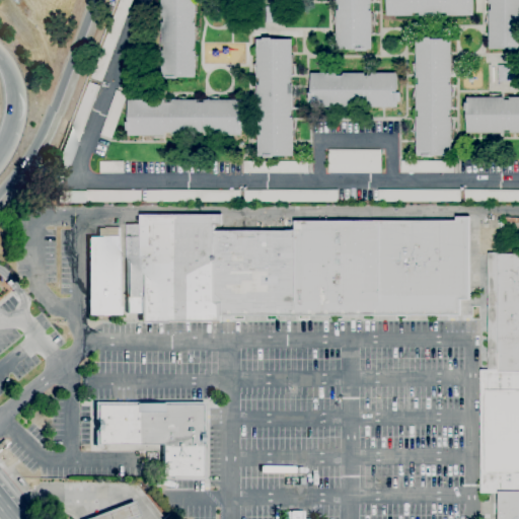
[(196,77),(161,78),(161,46),(161,39),(161,30),(160,30),(160,23),(164,23),(164,17),(161,17),(161,2),(160,2),(160,0),(196,0),(196,16),(194,16),(194,23),(196,23),(196,46),(194,46),(194,52),(196,52),(196,77)]
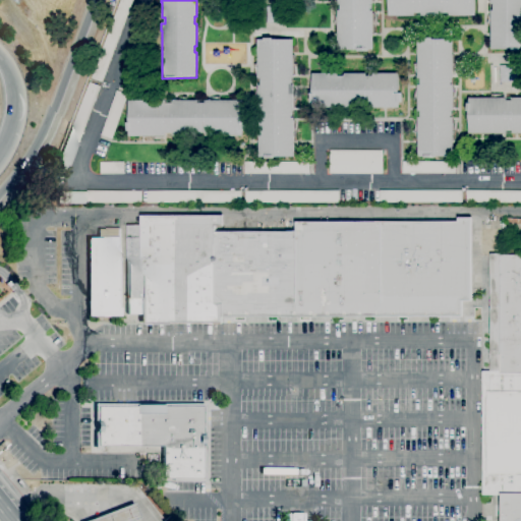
[(366,52),(358,52),(358,50),(338,50),(338,34),(337,34),(337,25),(335,25),(335,22),(337,22),(337,15),(338,15),(338,11),(340,11),(340,5),(338,5),(338,2),(337,2),(337,0),(373,0),(373,4),(370,4),(370,11),(373,11),(373,51),(366,51),(366,52)]
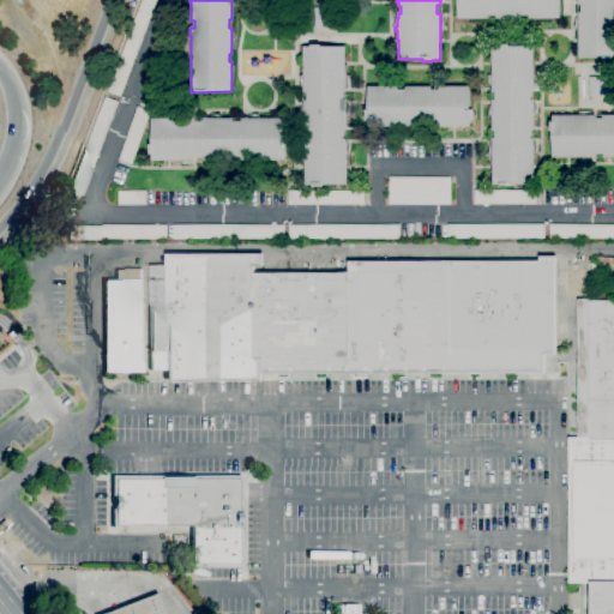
[(560,0),(560,19),(529,19),(529,17),(522,17),(522,19),(497,19),(497,17),(488,17),(488,19),(458,19),(458,0),(560,0)]
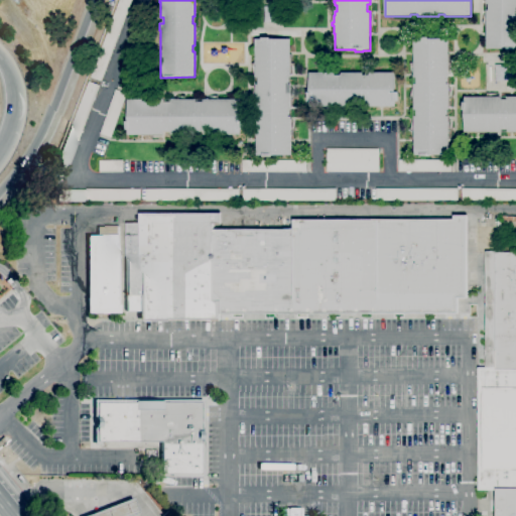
[(515,49),(487,49),(487,0),(515,0),(515,49)]
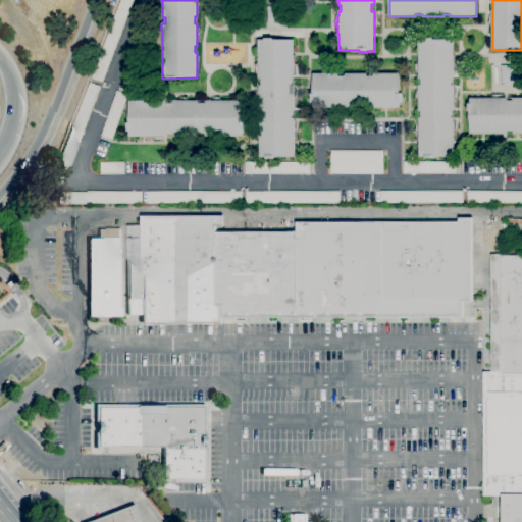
[(283,24),(262,24),(262,9),(283,9),(283,24)]
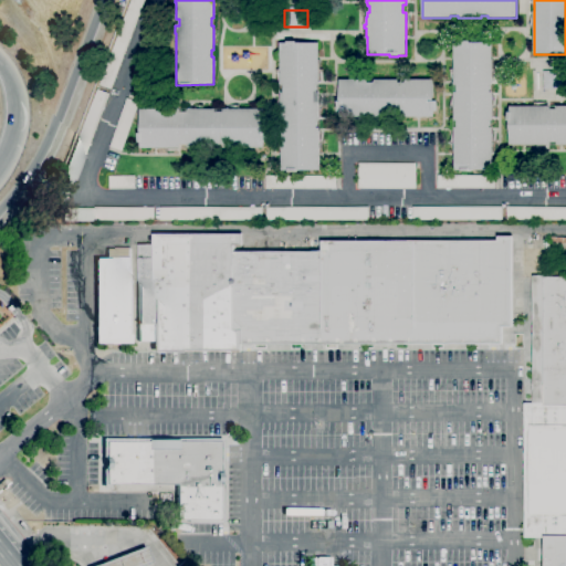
[(297,173),(287,173),(287,171),(281,171),(281,154),(280,154),(280,144),(275,144),(275,140),(280,140),(280,133),(281,133),(280,115),(280,108),(276,108),(276,105),(280,105),(280,96),(280,93),(283,93),(283,86),(280,86),(280,83),(280,73),(276,73),(276,70),(280,70),(280,61),(280,43),(287,43),(287,42),(296,42),(296,43),(318,43),(320,85),(316,85),(316,93),(320,93),(320,122),(316,122),(316,128),(320,128),(320,170),(297,171),(297,173)]
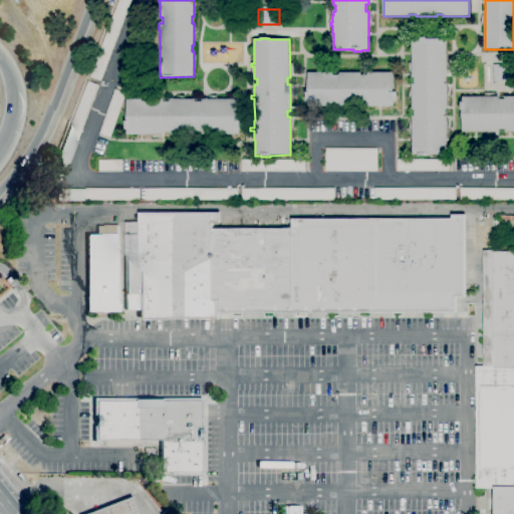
[(435,158),(419,158),(419,155),(412,155),(412,116),(415,116),(415,109),(412,109),(412,84),(414,84),(414,77),(412,77),(412,39),(419,39),(419,38),(427,38),(427,39),(448,39),(448,77),(445,77),(445,84),(448,84),(448,110),(445,110),(445,116),(448,116),(448,155),(435,155),(435,158)]
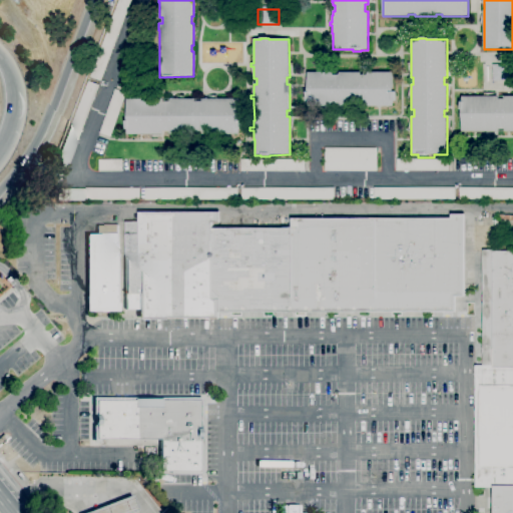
[(491,81),(508,81),(508,64),(491,64),(491,81)]
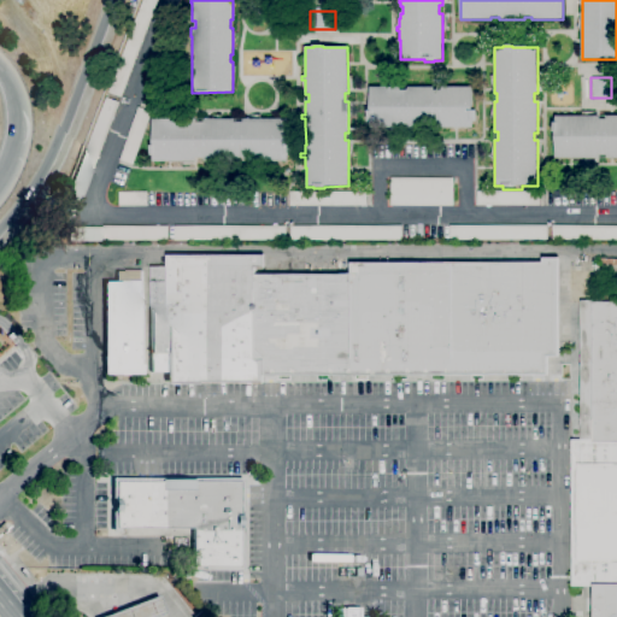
[(472,128),(407,128),(407,125),(400,125),(400,128),(368,128),(368,123),(368,111),(370,111),(370,87),(400,87),(400,90),(409,90),(409,87),(434,87),(434,90),(441,90),(441,87),(472,87),(472,111),(474,111),(474,122),(472,122),(472,128)]
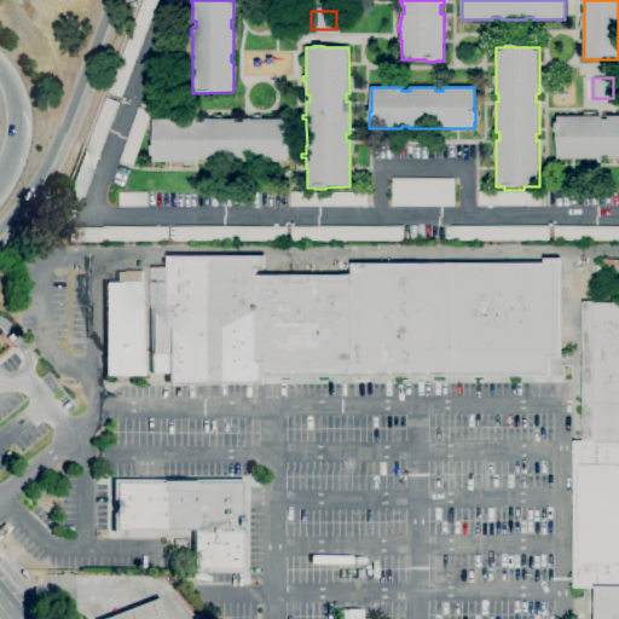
[(79,208),(67,203),(105,98),(119,103),(79,208)]
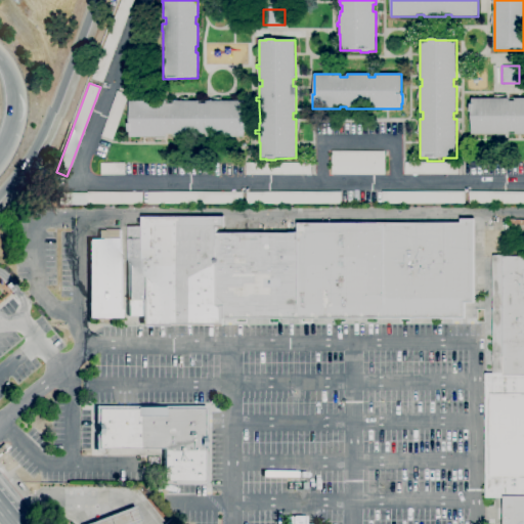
[(245,137),(207,137),(207,134),(201,134),(201,137),(174,137),(174,134),(168,135),(168,137),(130,138),(130,132),(128,132),(128,124),(129,124),(129,101),(167,101),(167,103),(173,103),(173,101),(200,101),(201,103),(207,103),(207,101),(218,101),(218,98),(221,97),(221,101),(244,101),(244,124),(246,124),(246,132),(244,132),(245,137)]
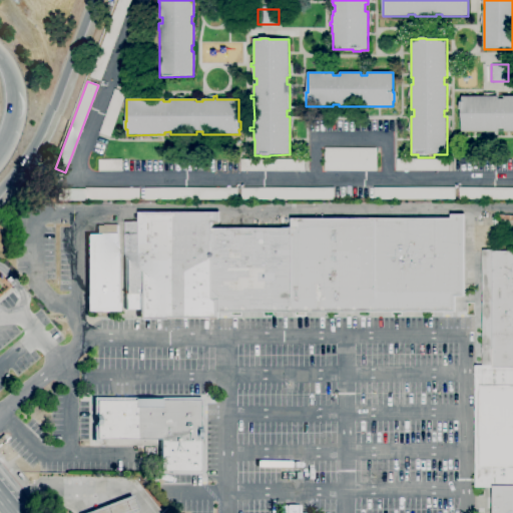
[(512,131),(462,131),(462,110),(460,110),(460,101),(459,101),(459,96),(498,96),(498,99),(504,99),(504,96),(512,96),(512,131)]
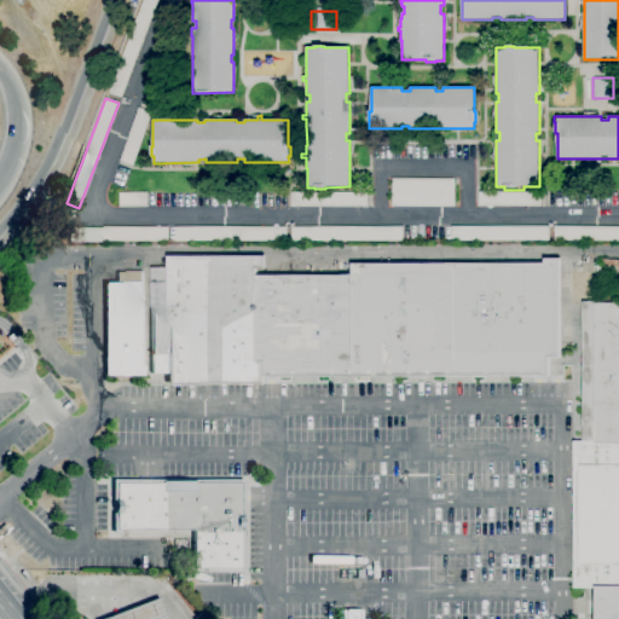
[(453,207),(391,207),(391,179),(453,179),(453,207)]
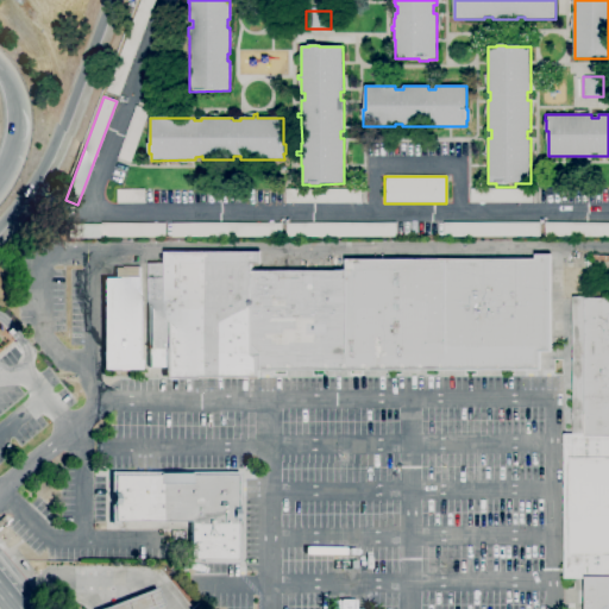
[(395,237),(286,238),(286,224),(395,223),(395,237)]
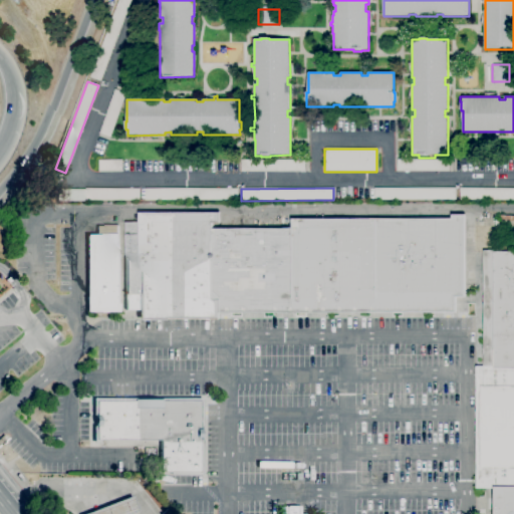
[(456,200),(374,200),(374,189),(456,188),(456,200)]
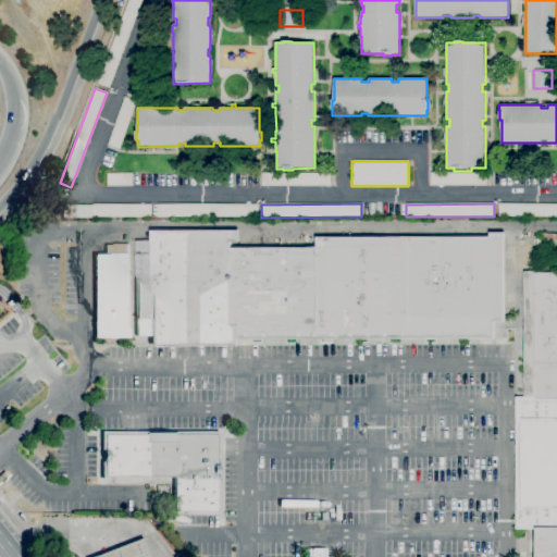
[(151,218),(63,218),(63,205),(151,205),(151,218)]
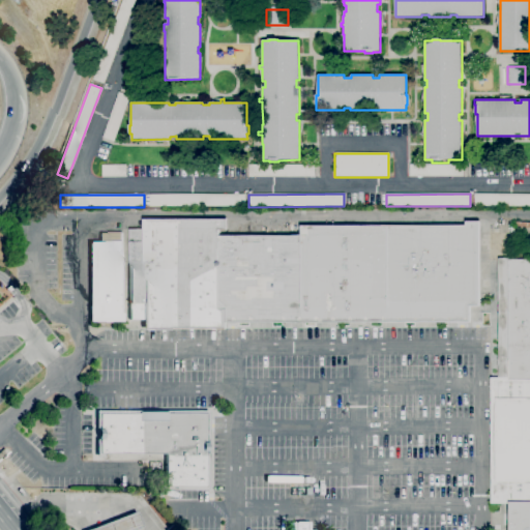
[(227,329),(144,330),(144,320),(129,320),(129,303),(130,303),(130,242),(129,242),(129,230),(144,230),(144,219),(227,219),(227,230),(218,230),(218,236),(300,236),(300,227),(467,226),(467,222),(480,222),(480,306),(471,306),(471,322),(227,323),(227,329)]
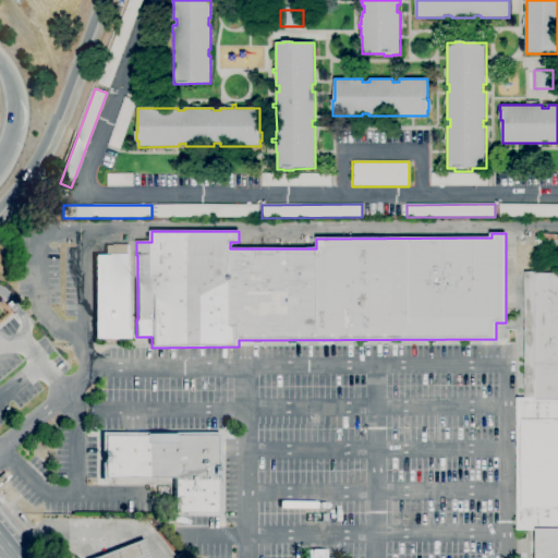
[(130,338),(95,338),(95,254),(106,254),(106,245),(128,245),(128,254),(130,254),(130,263),(128,263),(128,329),(130,329),(130,338)]
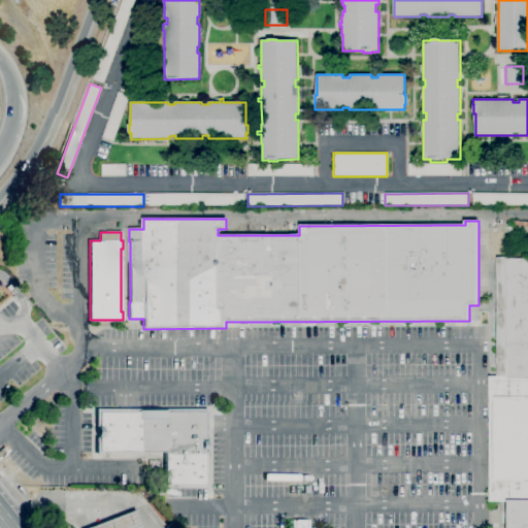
[(527,256),(512,256),(512,244),(527,244),(527,256)]
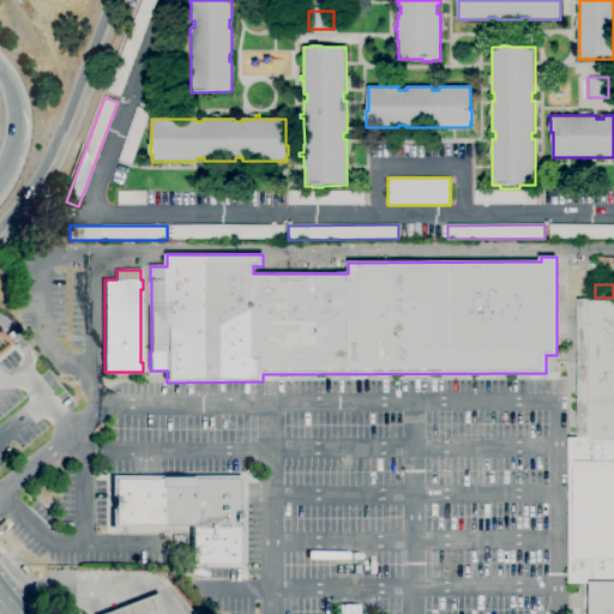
[(613,613),(590,613),(590,584),(569,584),(569,438),(578,438),(578,300),(590,300),(590,301),(613,301),(613,613)]
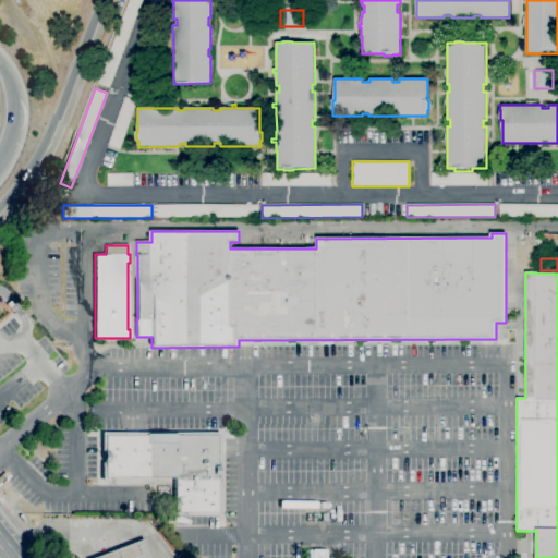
[(220,516),(186,516),(186,512),(174,512),(174,477),(108,477),(108,481),(102,481),(102,433),(146,433),(146,434),(176,434),(176,433),(219,433),(220,516)]
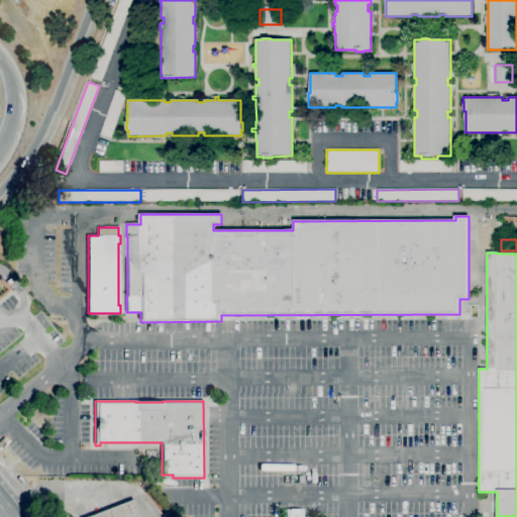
[(130,516),(86,516),(133,499),(139,514),(130,516)]
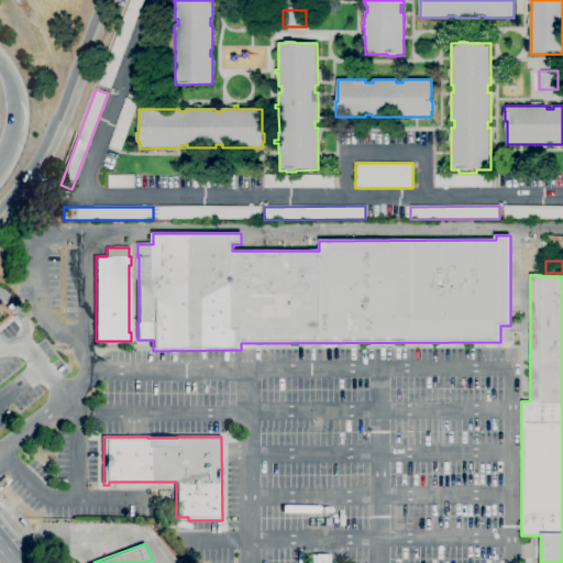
[(328,553),(306,554),(306,562),(333,562),(334,562),(328,562),(328,553)]
